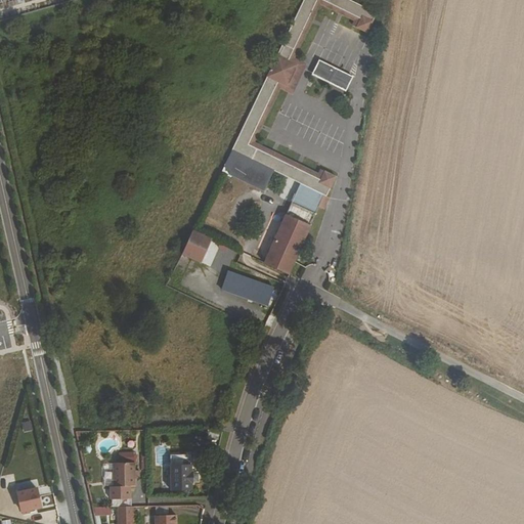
[(326,197),(334,176),(324,171),(320,180),(248,145),(277,83),(287,87),(297,66),(288,61),(316,0),(320,0),(360,18),(356,28),(367,33),(378,11),(353,0),(303,0),(232,153),(326,197)]
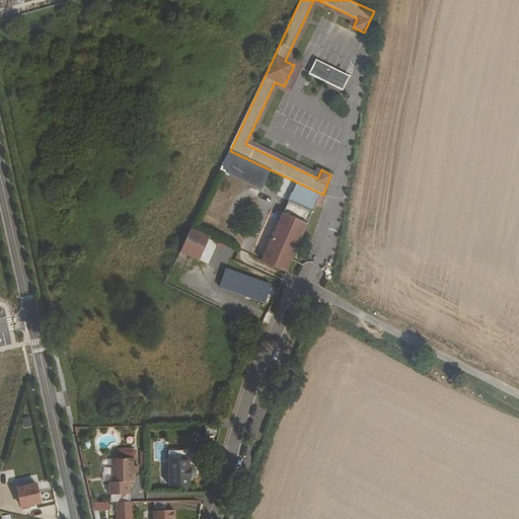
[(317,178),(321,169),(318,167),(315,172),(250,142),(277,87),(289,93),(303,66),(291,60),(316,5),(352,20),(349,25),(353,27),(357,18),(317,0),(313,0),(285,61),(294,65),(284,86),(275,82),(245,144),(317,178)]
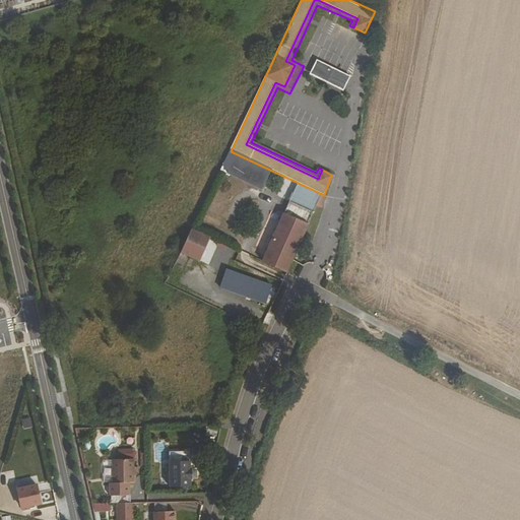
[(317,62),(310,75),(342,92),(350,78),(317,62)]
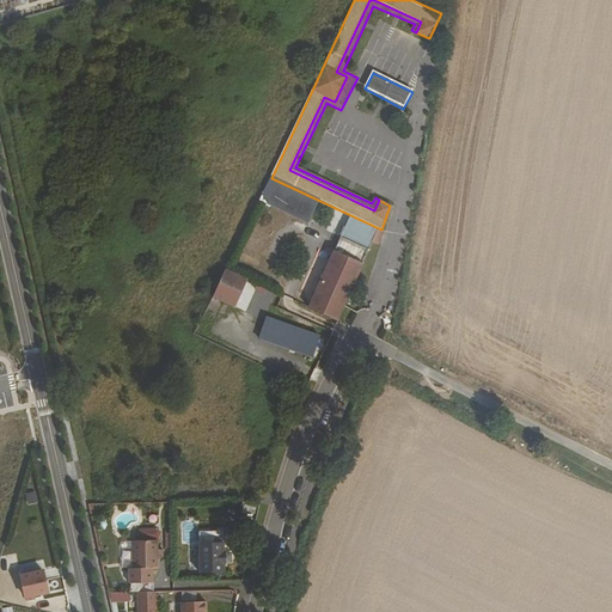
[(328,232),(341,236),(348,214),(336,209),(328,232)]
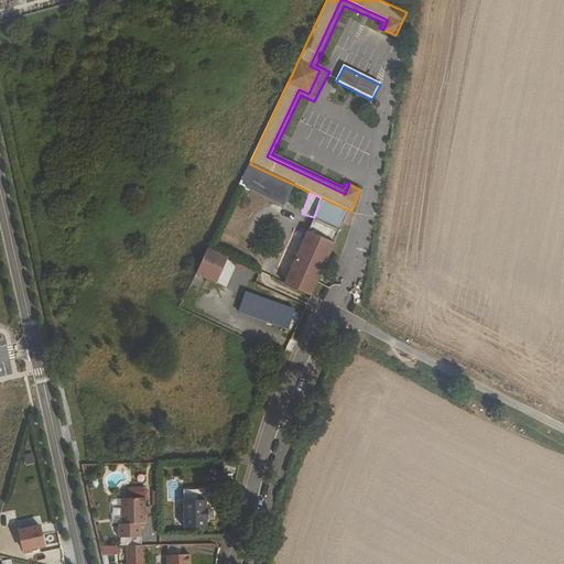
[(351,226),(356,213),(351,212),(346,224),(351,226)]
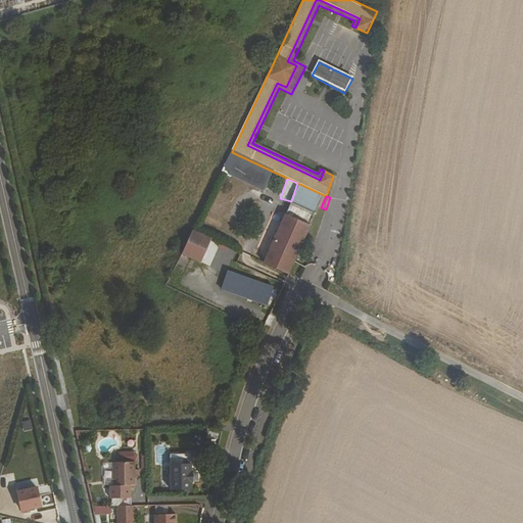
[(290,274),(296,262),(313,225),(287,214),(265,260),(290,274)]
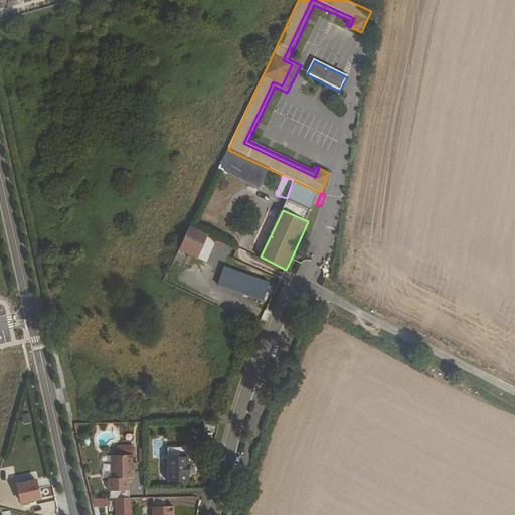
[(209,234),(192,225),(181,249),(199,258),(209,234)]
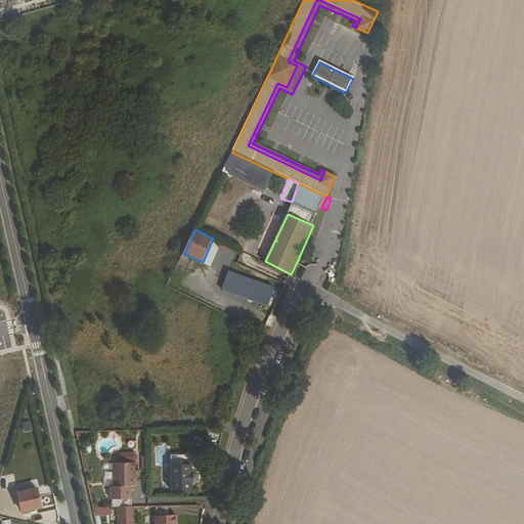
[(275,289),(230,272),(224,289),(269,304),(275,289)]
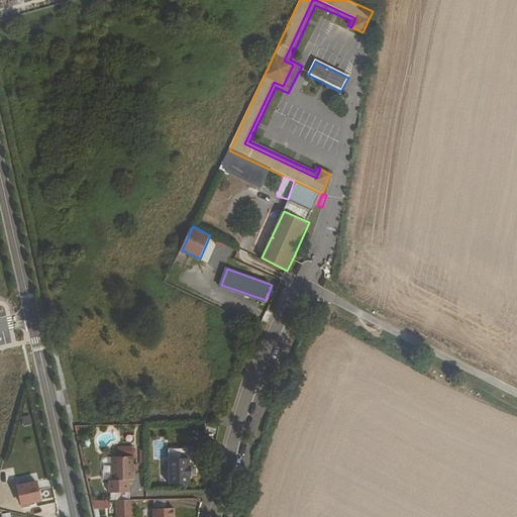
[(23,427),(32,424),(29,415),(20,418),(23,427)]
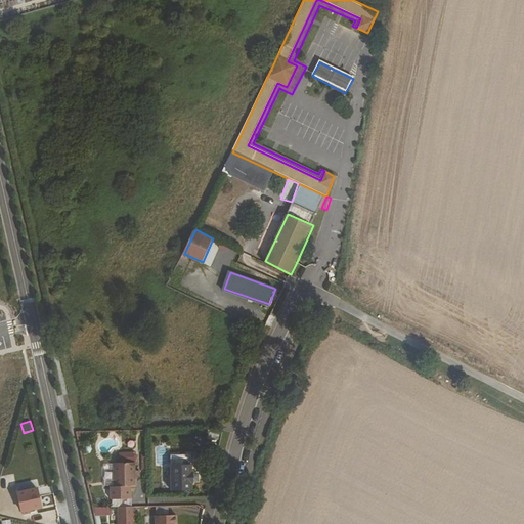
[(205,440),(217,442),(219,432),(207,430),(205,440)]
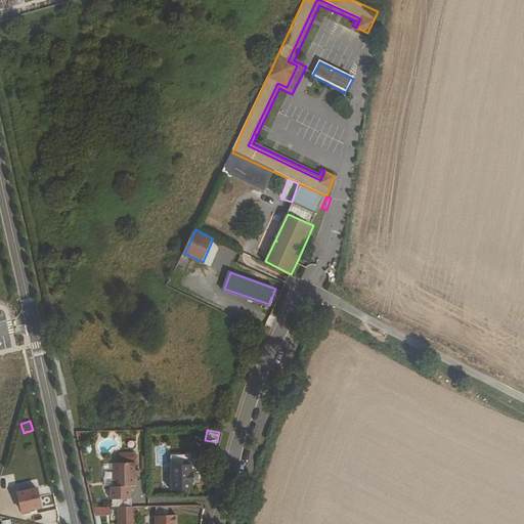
[(121,464),(135,463),(134,453),(120,453),(121,464)]
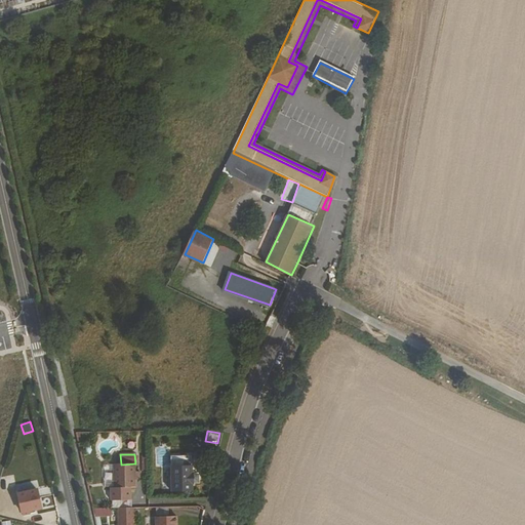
[(191,456),(170,456),(171,492),(192,491),(192,485),(193,485),(193,474),(192,474),(191,456)]
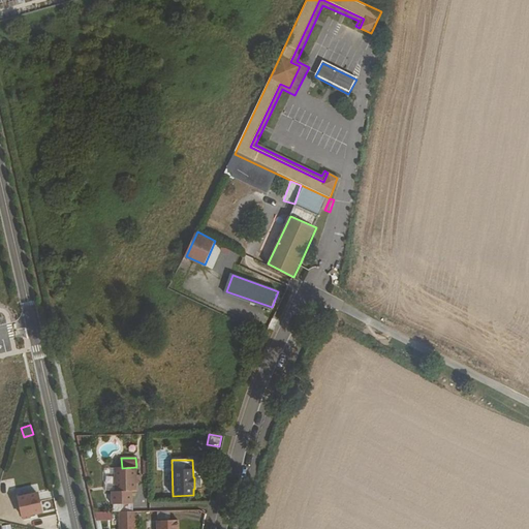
[(136,475),(136,467),(122,468),(115,468),(115,492),(111,493),(111,505),(131,504),(131,492),(136,491),(136,483),(141,483),(141,475),(136,475)]
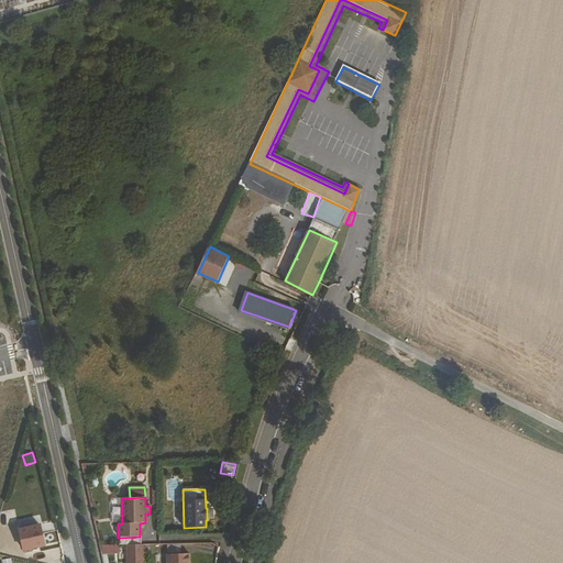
[(111,523),(118,525),(122,523),(122,498),(111,498),(111,523)]
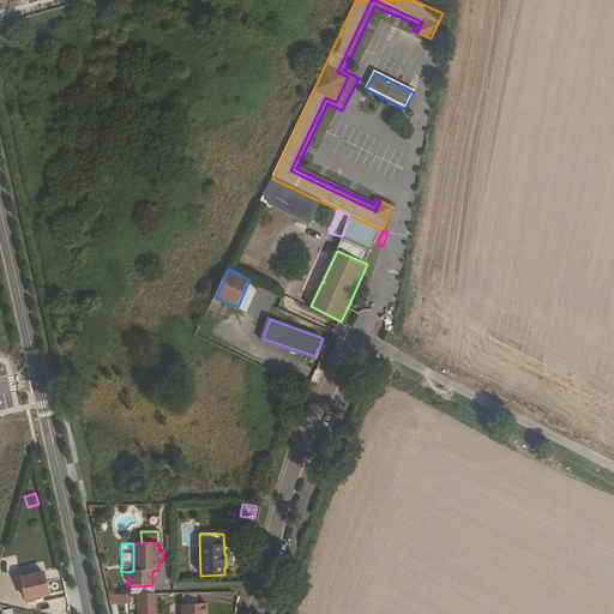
[(42,573),(19,578),(25,599),(47,594),(42,573)]
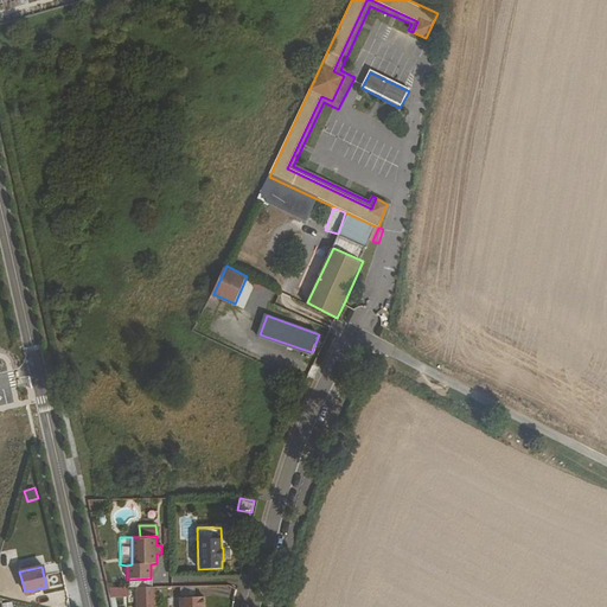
[(127,598),(127,587),(110,588),(112,599),(127,598)]
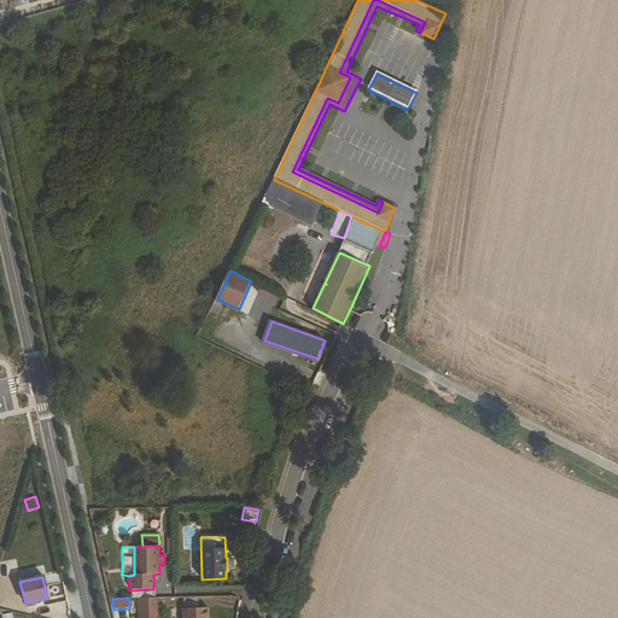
[(158,617),(158,599),(140,599),(140,617),(158,617)]
